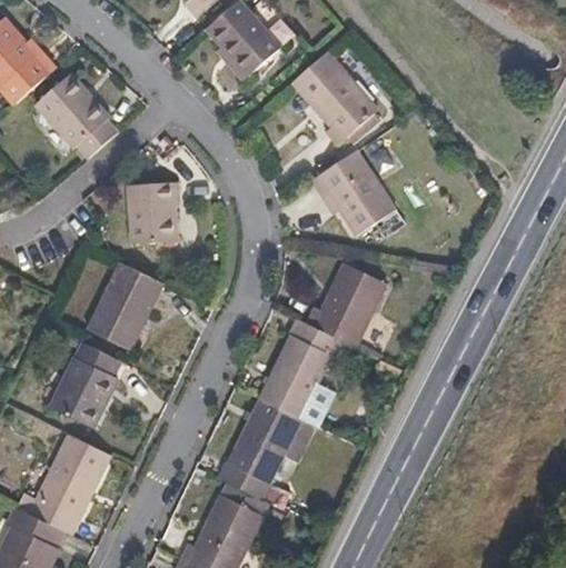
[(186,0),(185,1),(198,16),(216,0),(186,0)]
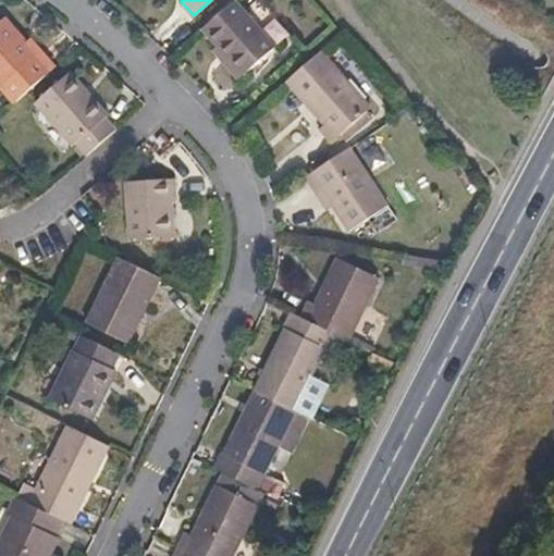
[(233,0),(201,28),(244,75),(274,49),(233,0)]
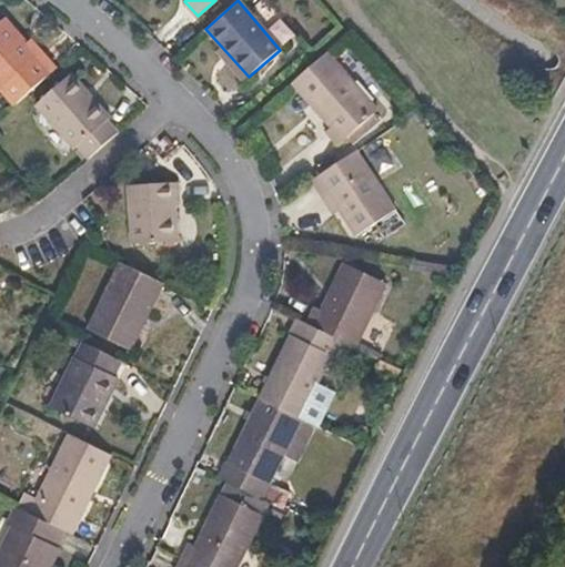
[(0,90),(13,105),(53,71),(37,52),(32,57),(0,20),(0,90)]
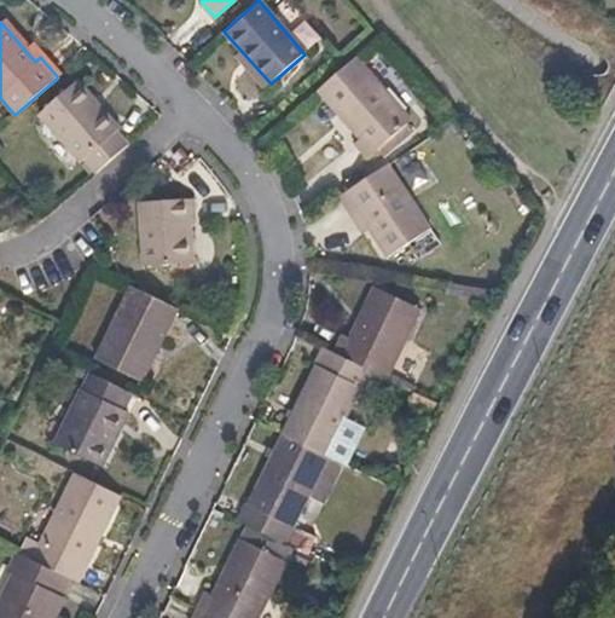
[(355,57),(315,91),(357,137),(349,144),(363,159),(408,119),(355,57)]
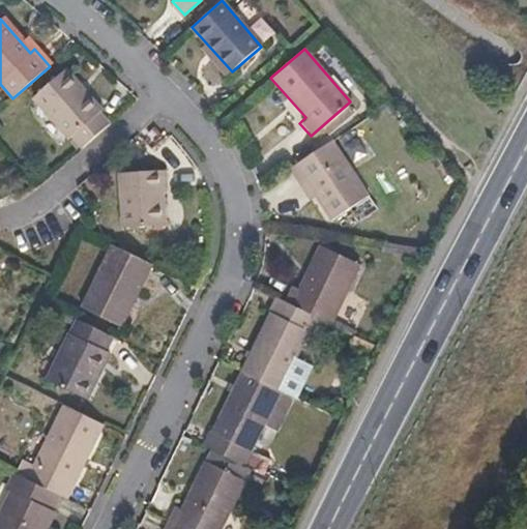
[(79,148),(108,124),(97,113),(100,110),(84,91),(81,94),(60,71),(30,98),(67,139),(69,138),(79,148)]
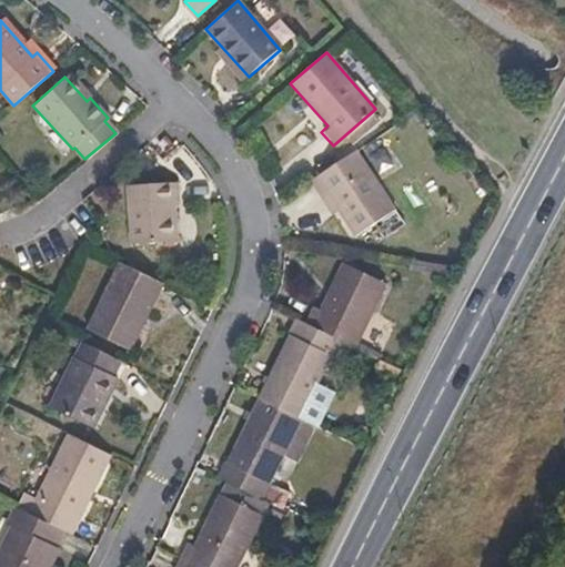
[(353,150),(308,181),(318,196),(324,192),(353,236),(393,210),(353,150)]
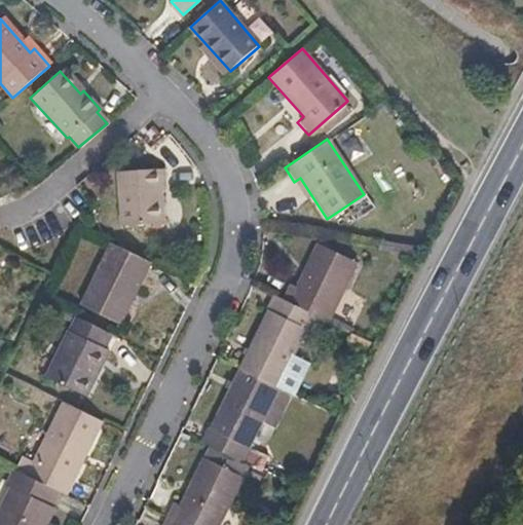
[(114,170),(116,224),(159,221),(157,185),(159,185),(158,167),(114,170)]
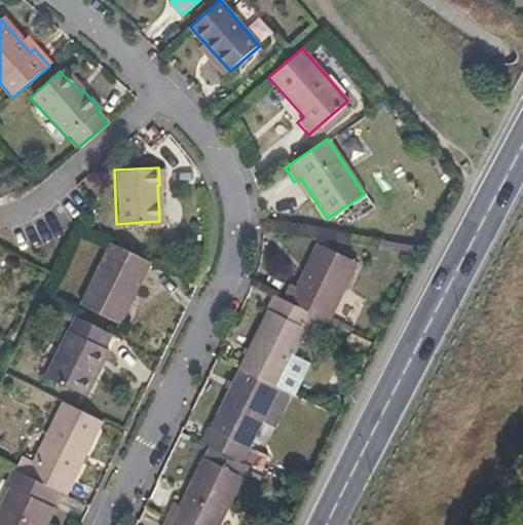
[(118,324),(148,261),(109,241),(79,304),(118,324)]
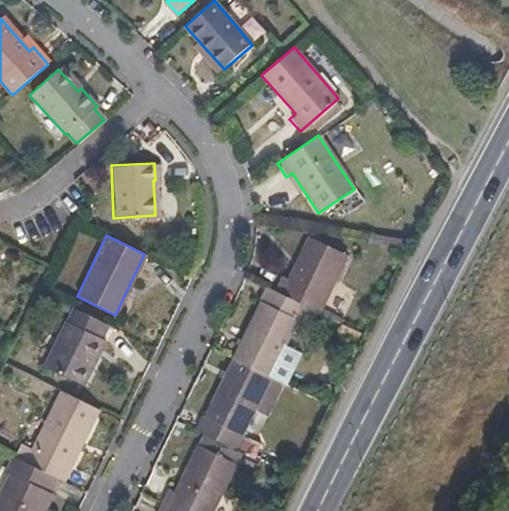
[(283,277),(276,291),(305,305),(319,312),(347,256),(311,239),(291,280),(283,277)]
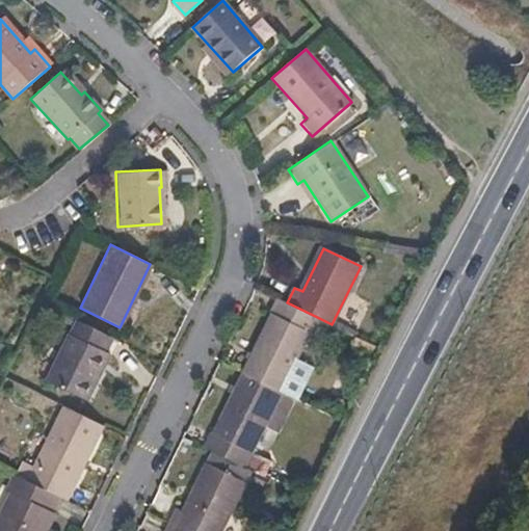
[(287,302),(278,297),(240,373),(281,392),(296,359),(317,317),(287,302)]
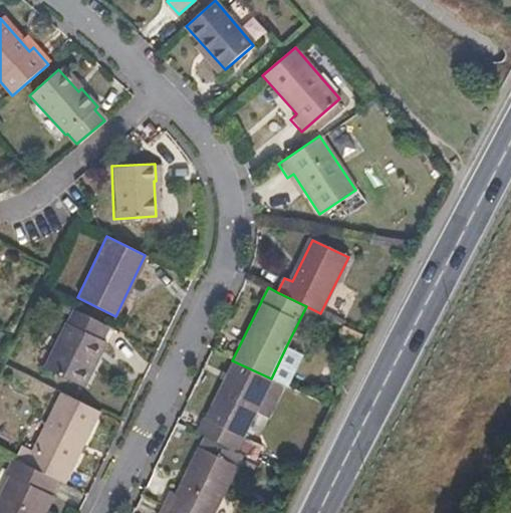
[(92,352),(105,325),(71,308),(43,365),(80,383),(94,353),(92,352)]
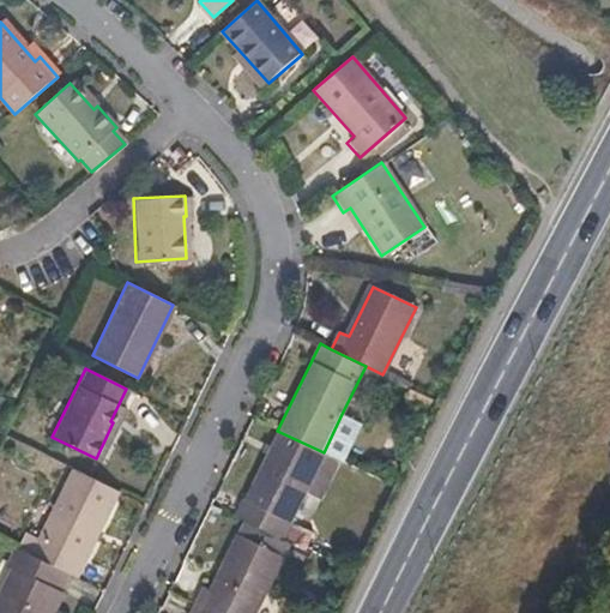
[(356,421),(342,414),(324,452),(338,461),(356,421)]
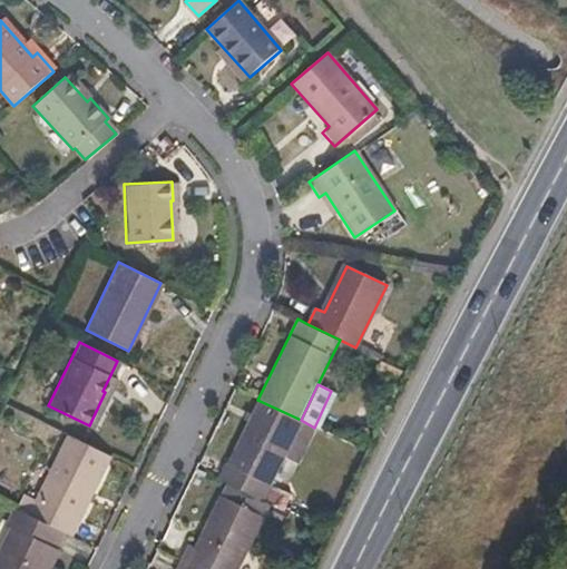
[(301,420),(257,400),(218,479),(261,500),(283,454),(301,420)]
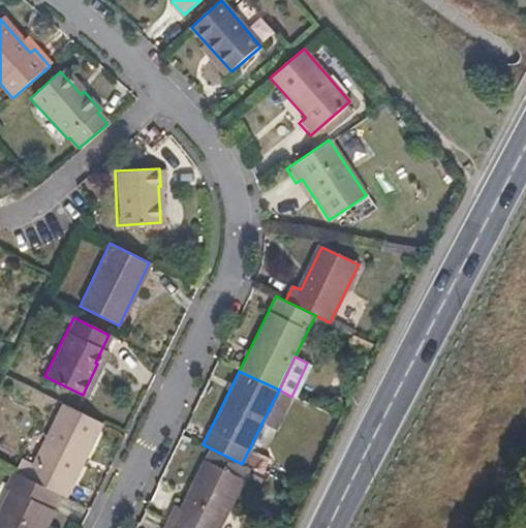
[(291,397),(279,390),(263,422),(275,429),(291,397)]
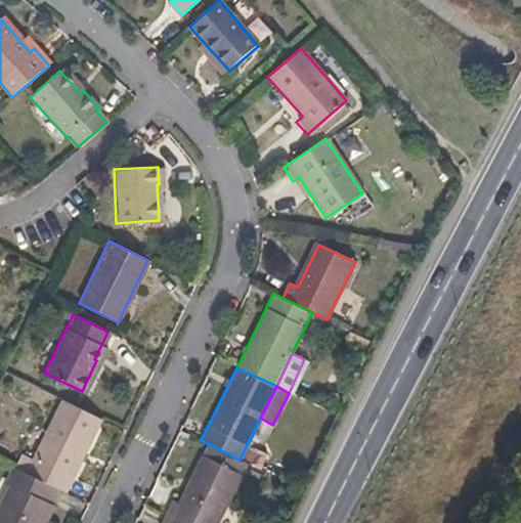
[(53,488),(62,492),(99,418),(61,400),(27,475),(53,488)]
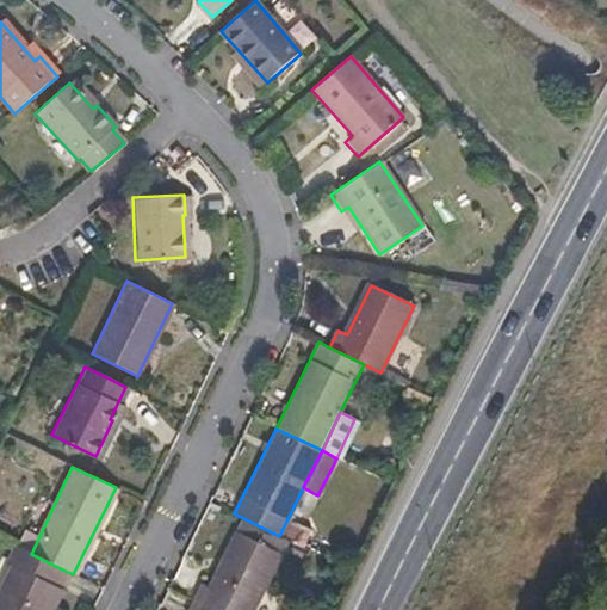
[(198,584),(191,601),(210,609),(252,609),(278,555),(235,533),(209,589),(198,584)]
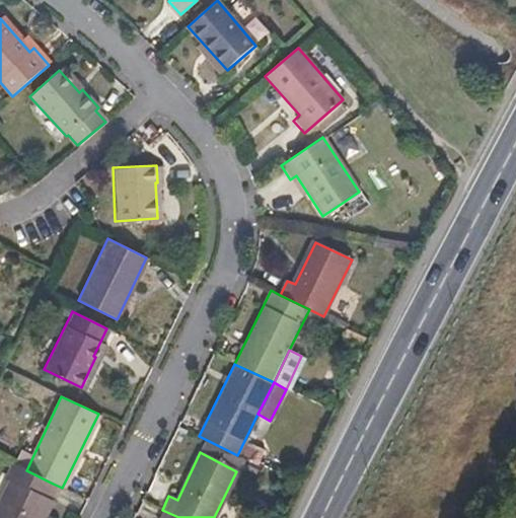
[(0,517),(38,517),(48,499),(47,498),(53,484),(26,470),(9,462),(2,476),(15,483),(8,498),(0,494),(0,517)]
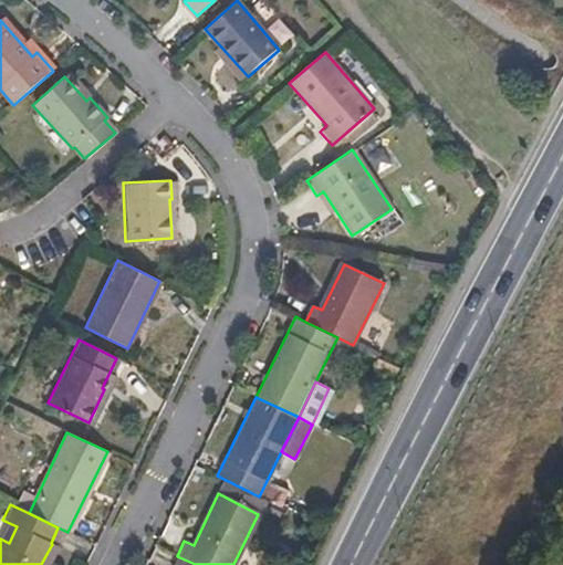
All buildings are outlined.
